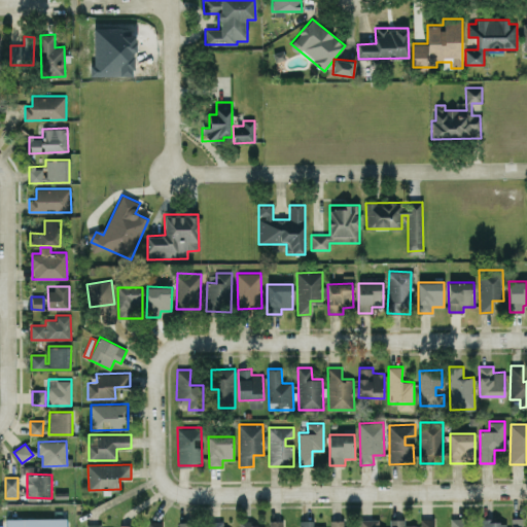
[(6,519),(5,526),(66,526),(67,518),(6,519)]
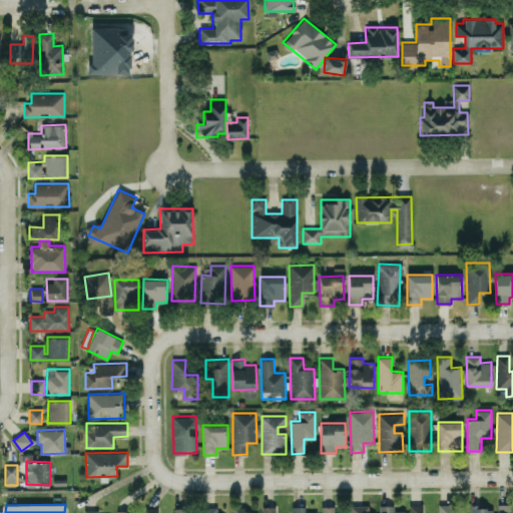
[(422,512),(422,504),(409,505),(409,512),(422,512)]
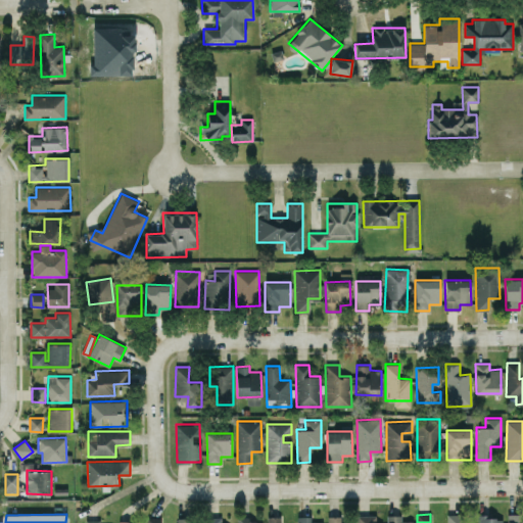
[(461,522),(462,514),(446,515),(446,522),(461,522)]
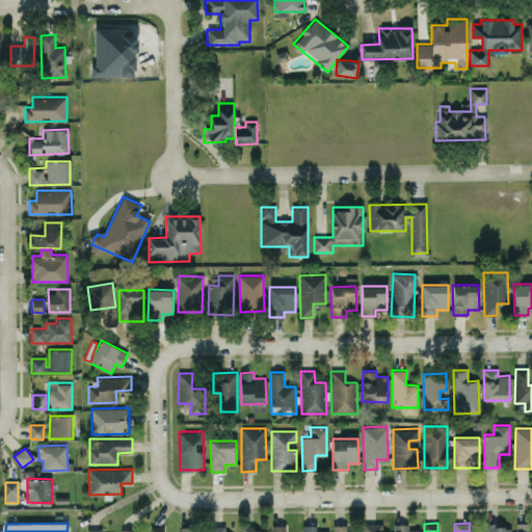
[(528,523),(515,523),(515,531),(531,531),(531,528),(528,529),(528,523)]
